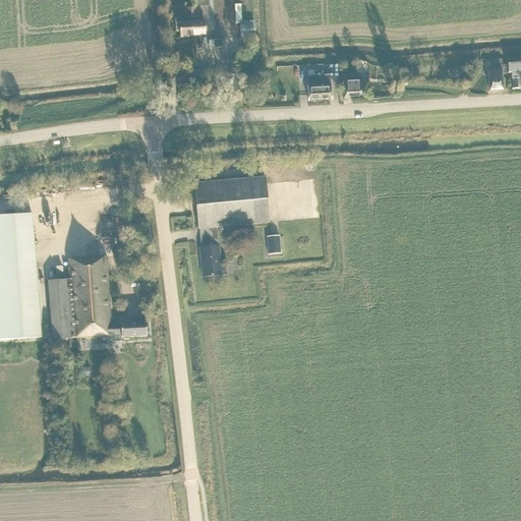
[(232,0),(235,24),(241,23),(239,0),(232,0)]
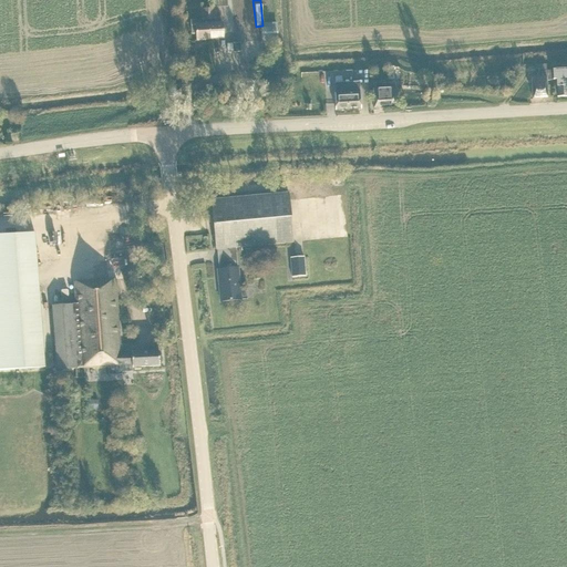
[(196,41),(209,40),(207,9),(200,10),(202,20),(191,21),(191,34),(195,34),(196,41)]
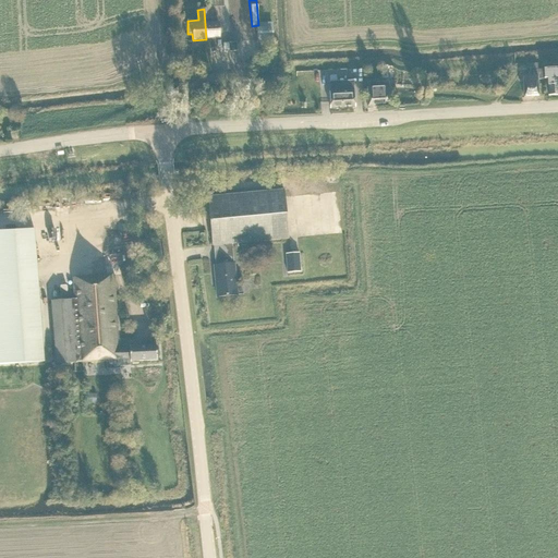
[(204,9),(206,39),(219,39),(219,24),(211,24),(210,20),(211,20),(210,9),(204,9)]
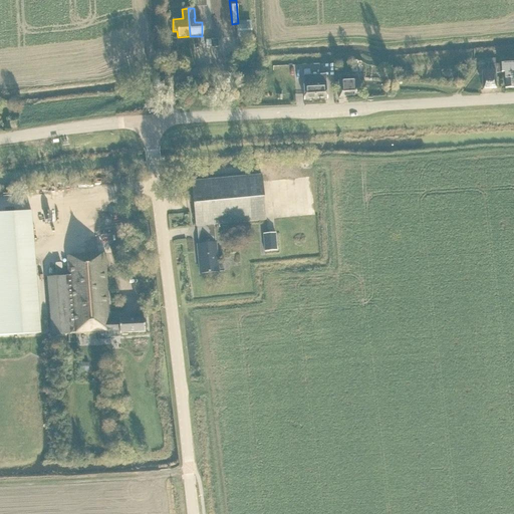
[(513,62),(510,63),(504,63),(500,64),(501,72),(504,72),(505,88),(513,87),(513,62)]
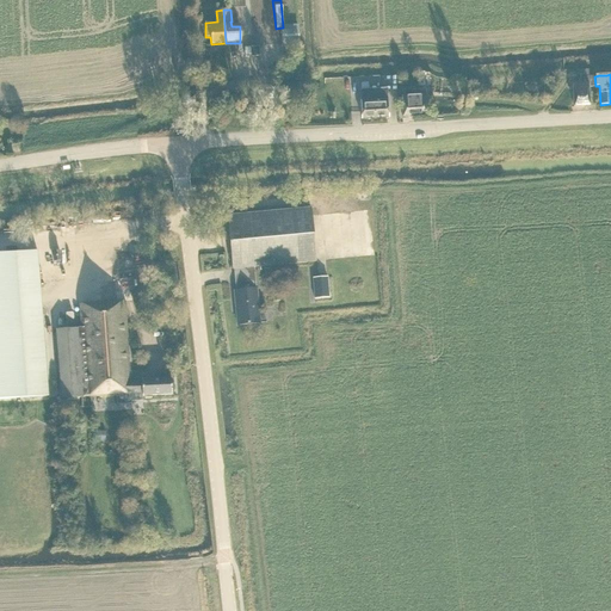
[(588,76),(576,78),(575,78),(575,85),(572,85),(573,106),(590,105),(588,87),(593,87),(593,76),(588,76)]
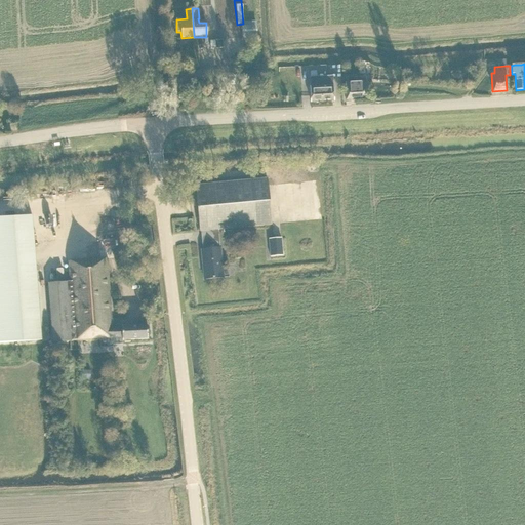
[(311,103),(333,102),(333,85),(332,85),(332,77),(317,78),(310,78),(310,86),(311,103)]
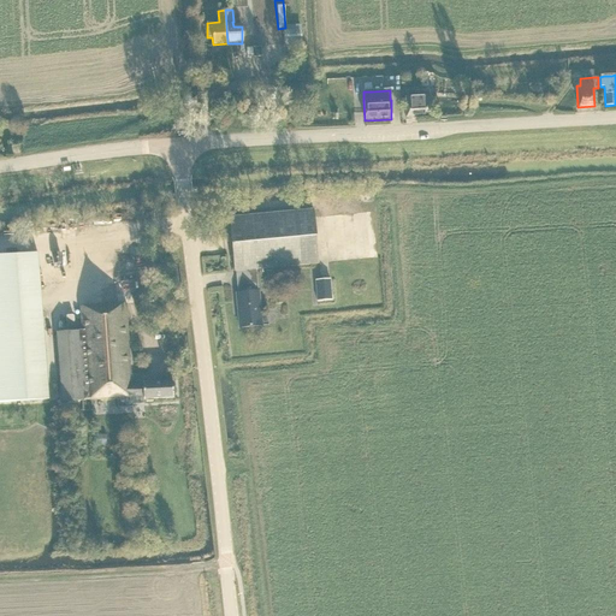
[(430,117),(428,98),(428,90),(404,92),(406,118),(416,117),(430,117)]
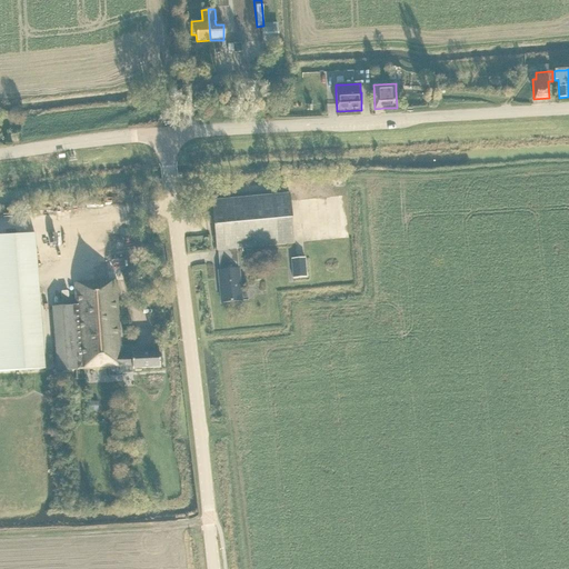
[(236,249),(293,243),(289,195),(211,201),(216,251),(218,251),(219,271),(218,271),(221,303),(241,301),(236,249)]
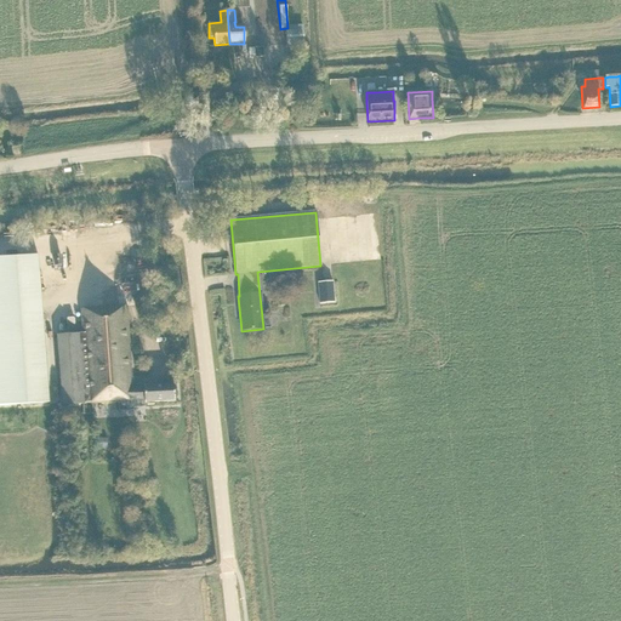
[(104,241),(117,237),(115,232),(103,237),(104,241)]
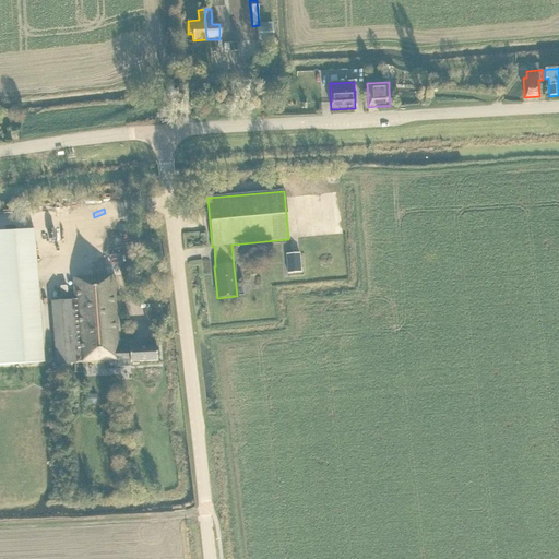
[(0,365),(44,363),(34,230),(0,233),(0,365)]
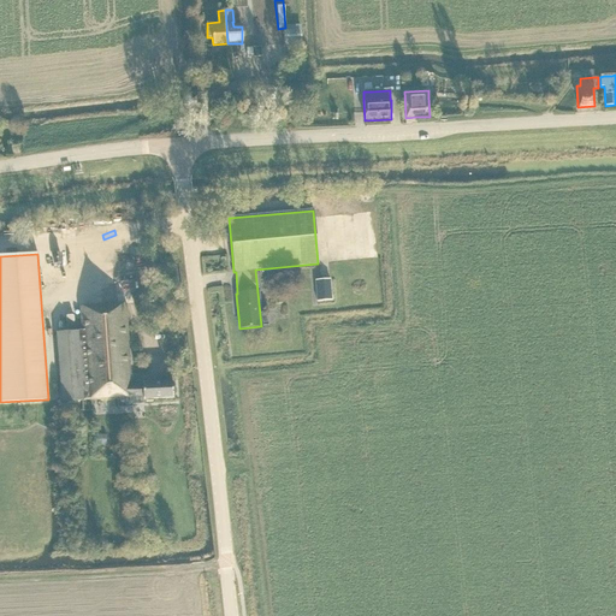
[(318,301),(331,300),(330,279),(317,280),(318,301)]
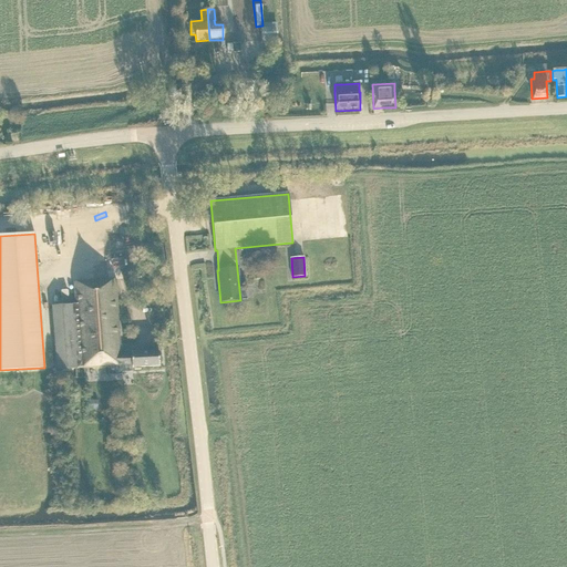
[(132,368),(160,367),(158,351),(131,353),(121,354),(115,279),(73,282),(75,305),(52,307),(57,370),(75,369),(76,379),(84,378),(84,369),(121,367),(121,366),(132,366),(132,368)]
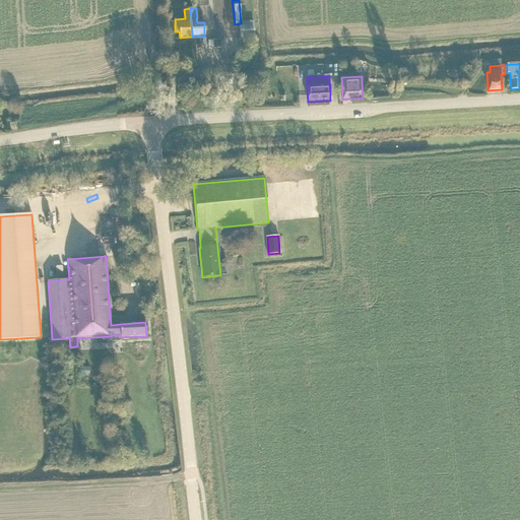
[(89,376),(89,368),(77,368),(77,376),(89,376)]
